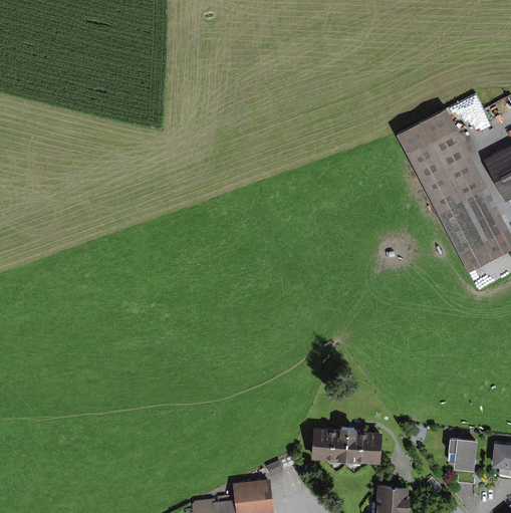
[(510,235),(447,109),(396,136),(466,273),(510,250),(510,235)]
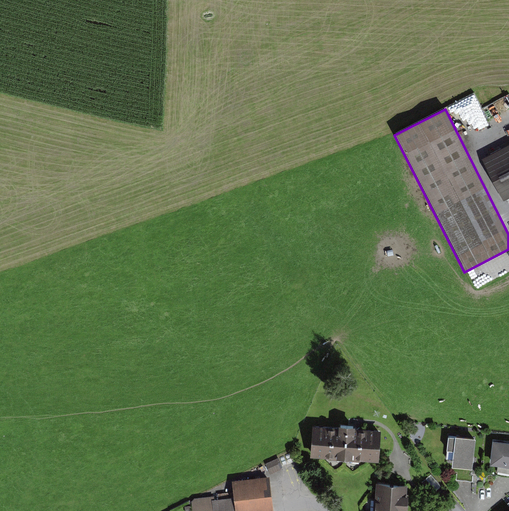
[(508,143),(482,157),(504,199),(508,196),(508,143)]
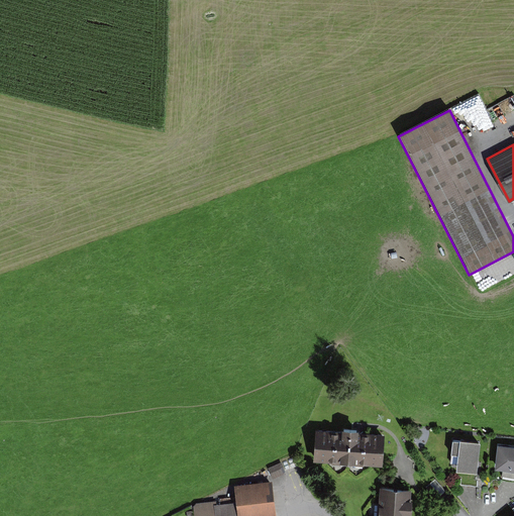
[(357,432),(315,430),(313,459),(382,465),(384,434),(357,432)]
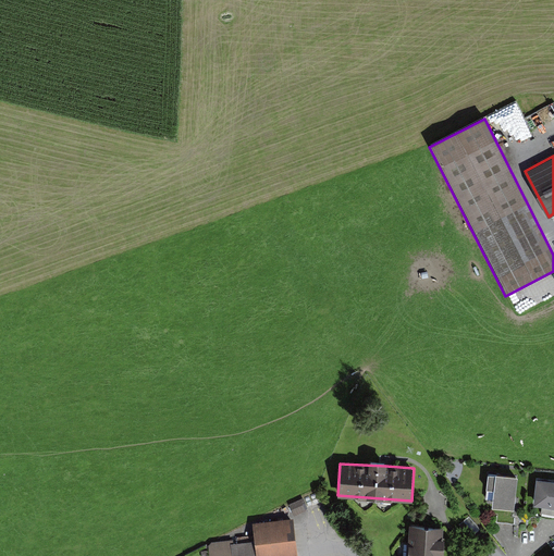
[(518,478),(487,473),(482,505),(514,509),(518,478)]
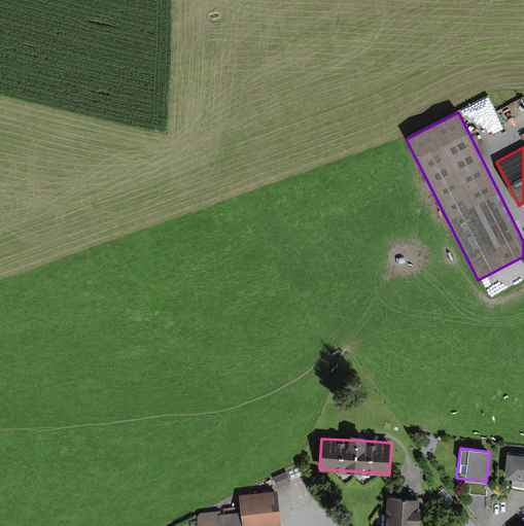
[(523,455),(508,453),(504,477),(523,479),(523,455)]
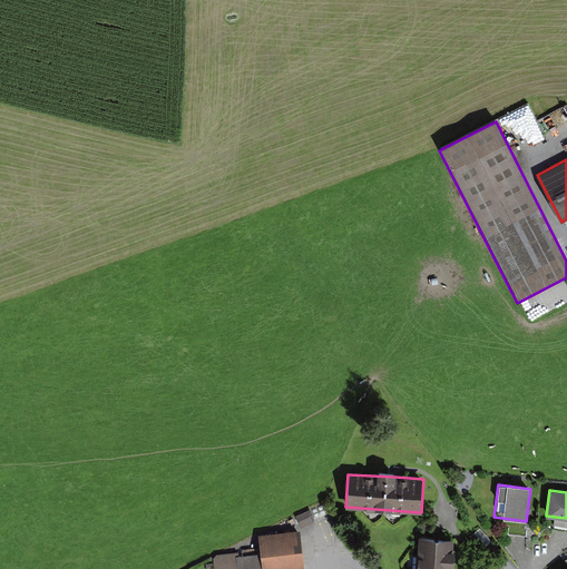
[(235,555),(212,557),(213,568),(302,568),(297,531),(257,536),(260,556),(236,558),(235,555)]
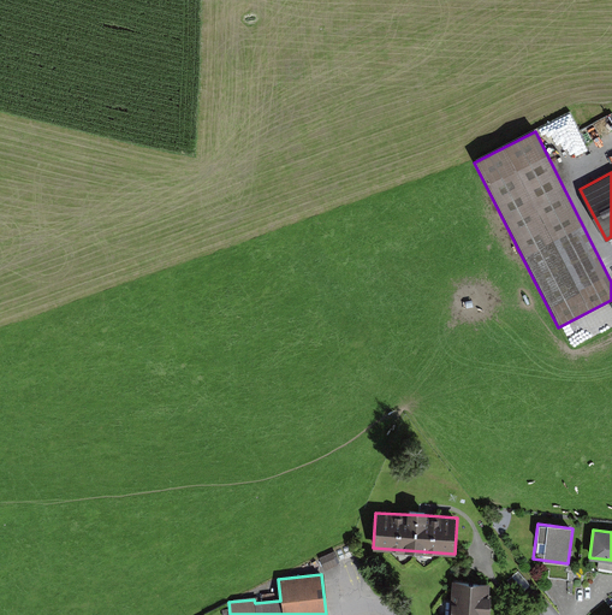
[(488,614),(491,584),(451,580),(449,614),(488,614)]
